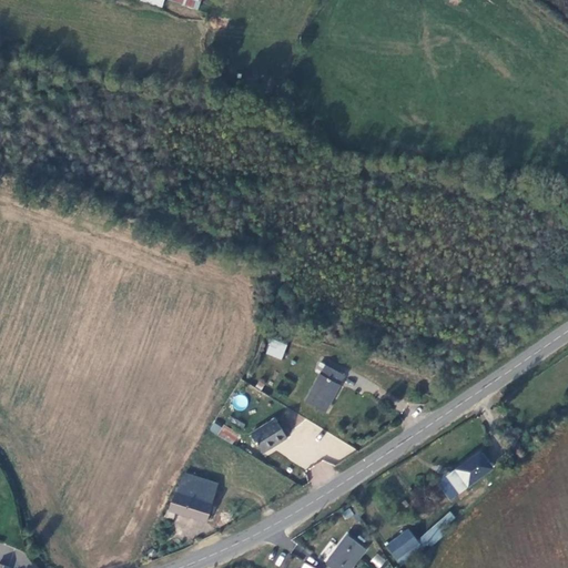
[(264,354),(282,361),(287,344),(271,337),(264,354)]
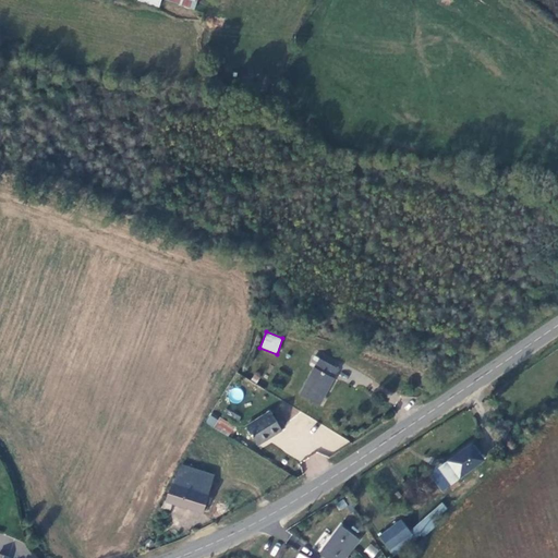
[(318,358),(340,368),(343,362),(322,352),(318,358)]
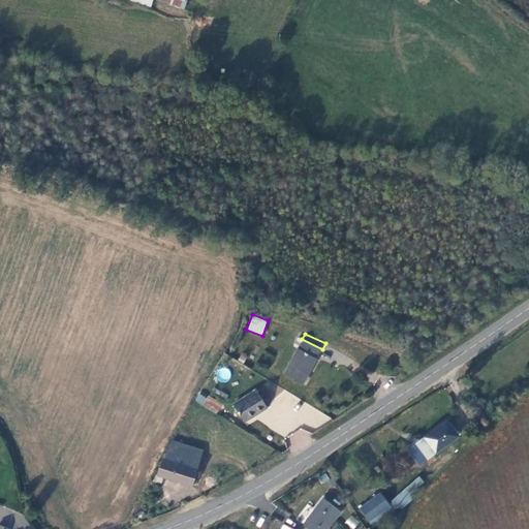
[(298,348),(286,373),(304,382),(316,359),(315,358),(319,349),(303,340),(298,348)]
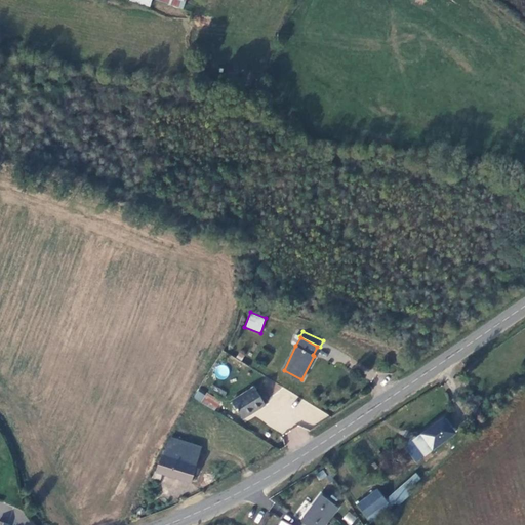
[(223,380),(231,370),(223,363),(214,373),(223,380)]
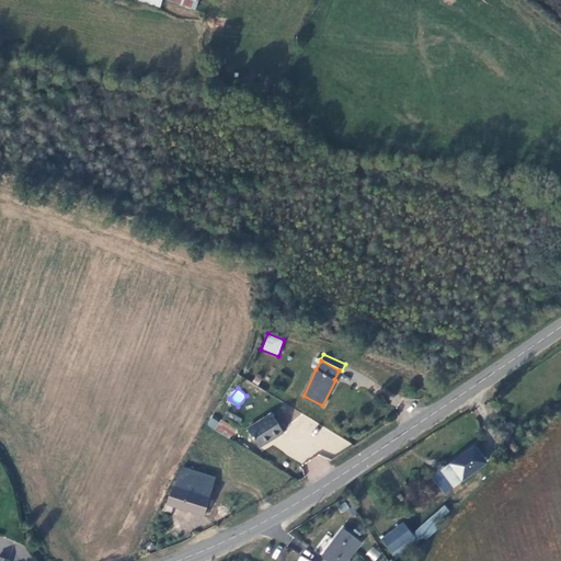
[(271,414),(247,428),(258,447),(282,433),(271,414)]
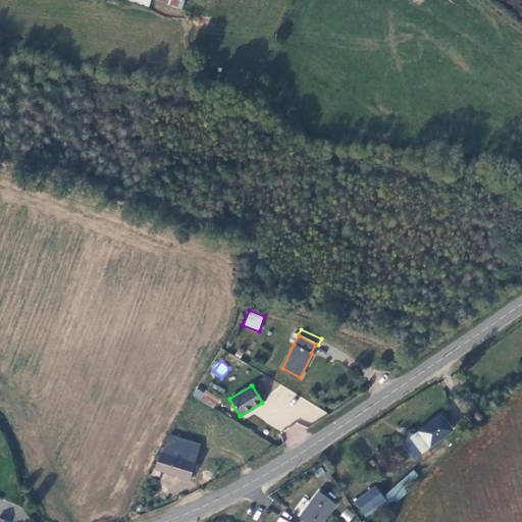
[(196,387),(192,396),(199,400),(203,392),(196,387)]
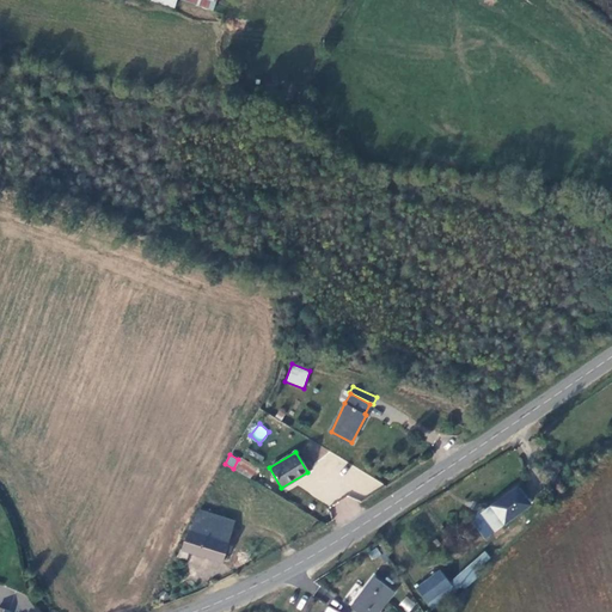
[(255,469),(239,459),(236,466),(250,476),(255,469)]
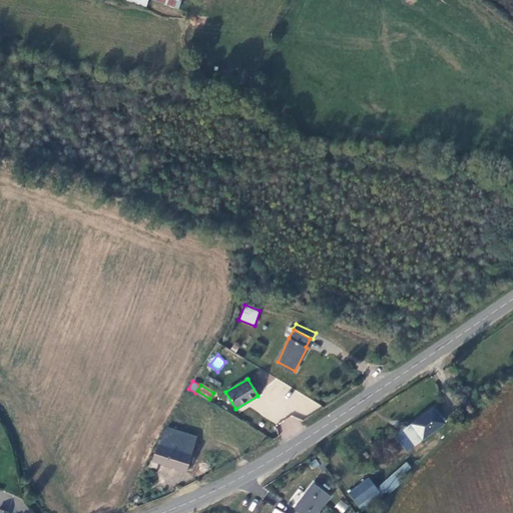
[(433,409),(408,425),(413,432),(416,431),(422,438),(443,423),(433,409)]
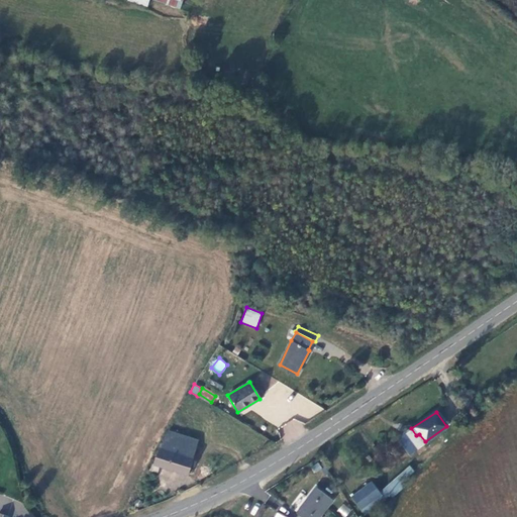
[(195,441),(167,431),(163,439),(193,449),(195,441)]
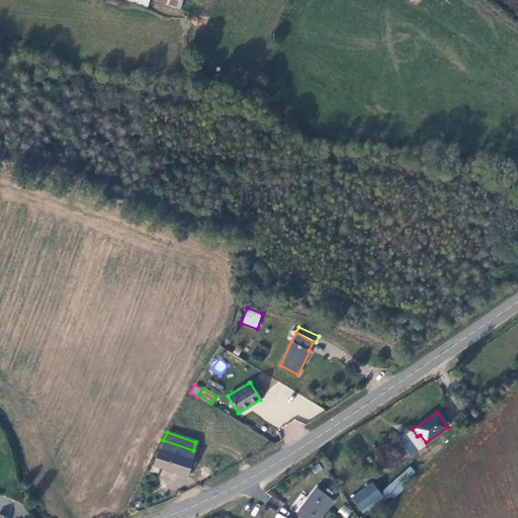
[(163,440),(150,470),(156,472),(159,466),(186,476),(193,450),(163,440)]
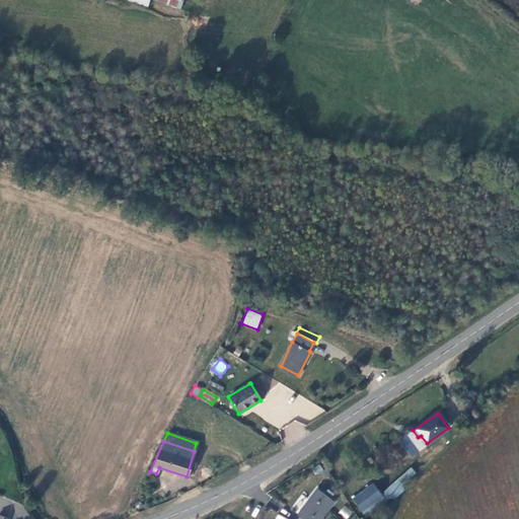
[(391,501),(419,475),(411,466),(383,492),(391,501)]
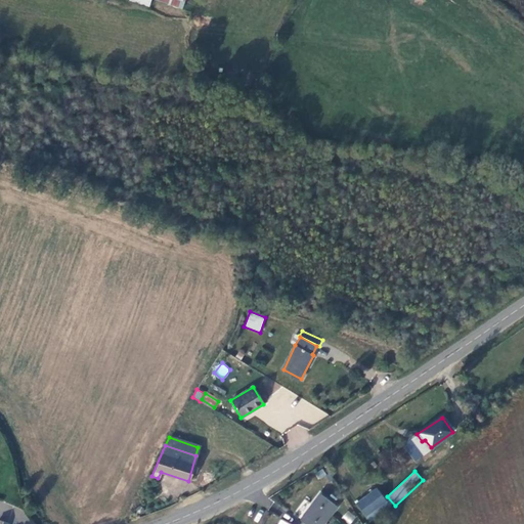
[(356,504),(366,520),(386,506),(376,490),(356,504)]
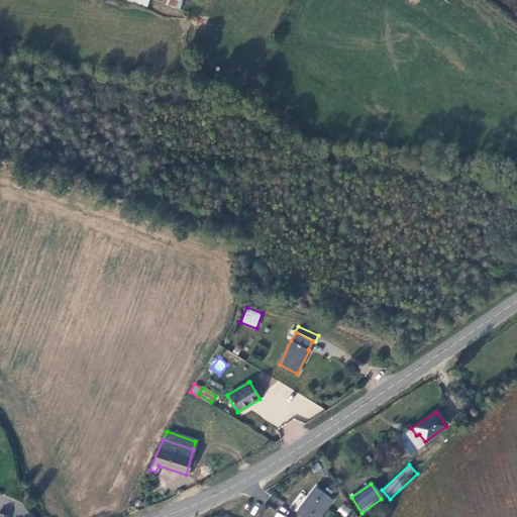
[(316,489),(297,512),(302,516),(319,516),(332,501),(316,489)]
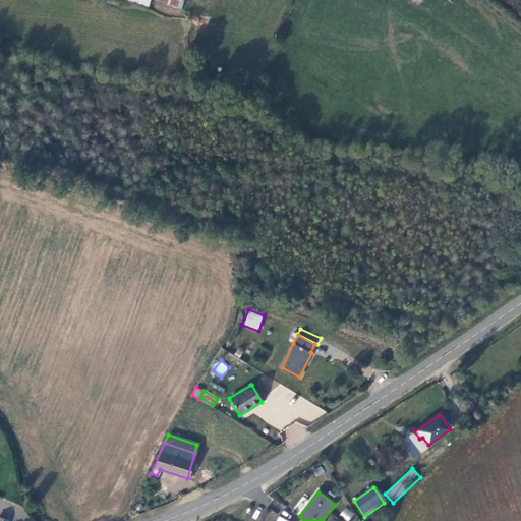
[(346,520),(348,520),(354,514),(346,507),(339,515),(346,520)]
